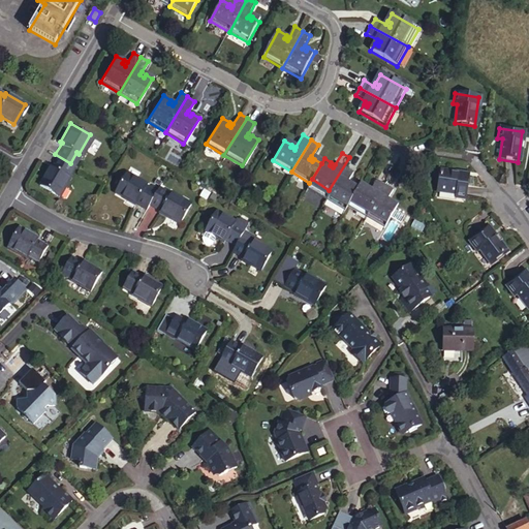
[(70,163),(55,154),(49,164),(47,162),(35,181),(55,192),(66,175),(64,174),(70,163)]
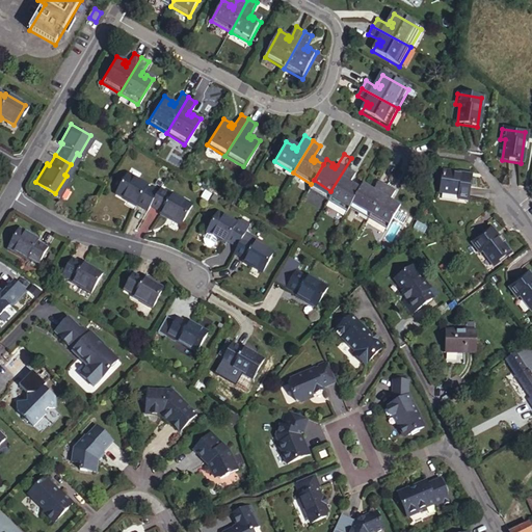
[(330,191),(349,203),(360,187),(363,182),(355,178),(353,180),(350,178),(352,176),(360,163),(351,158),(330,191)]
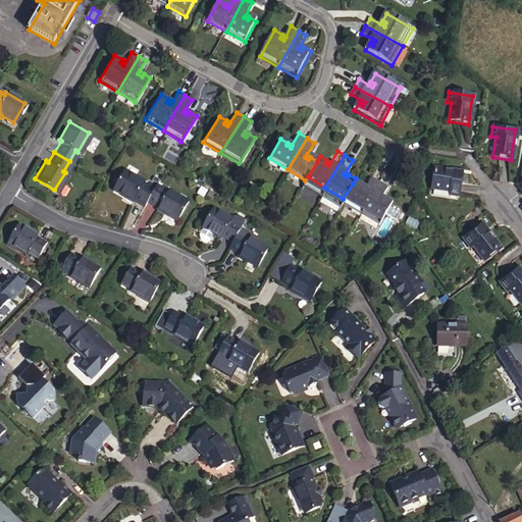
[(133,199),(143,205),(146,200),(152,190),(142,184),(144,181),(123,168),(112,187),(124,194),(123,197),(132,201),(133,199)]
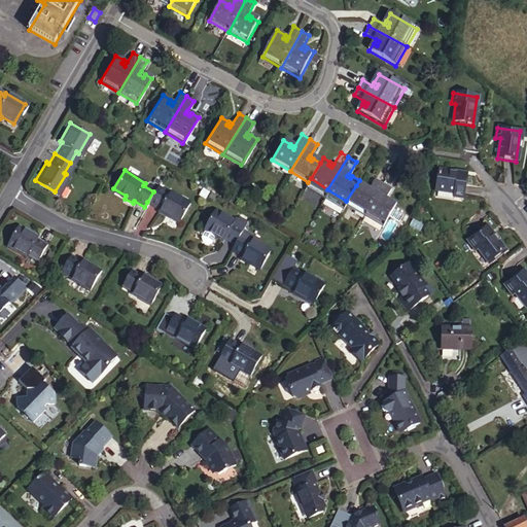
[(466,174),(437,170),(434,190),(453,192),(453,198),(462,200),(466,174)]
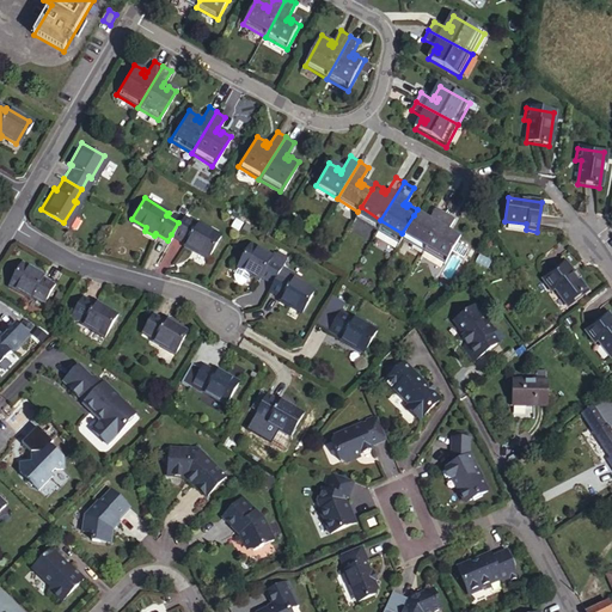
[(398,239),(420,252),(444,214),(434,208),(426,222),(423,226),(420,224),(422,220),(414,215),(402,233),(398,239)]
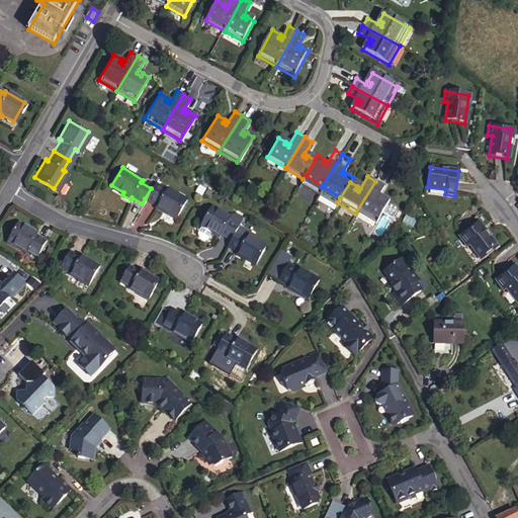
[(375,181),(355,213),(374,226),(380,216),(391,222),(395,213),(385,207),(386,205),(379,200),(377,203),(374,200),(375,198),(383,187),(375,181)]
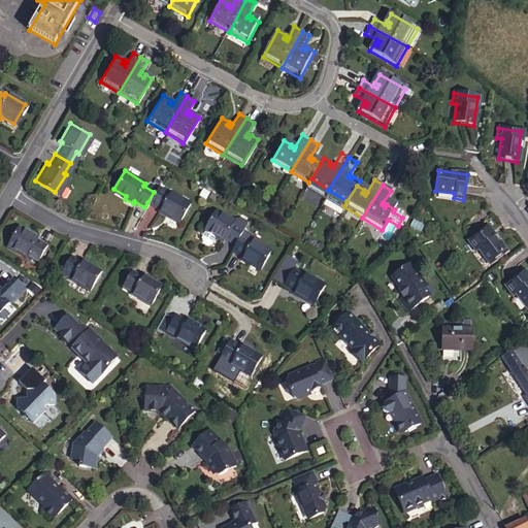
[(154,192),(147,202),(158,208),(156,211),(163,216),(164,213),(177,222),(189,202),(168,190),(167,193),(157,187),(154,192)]
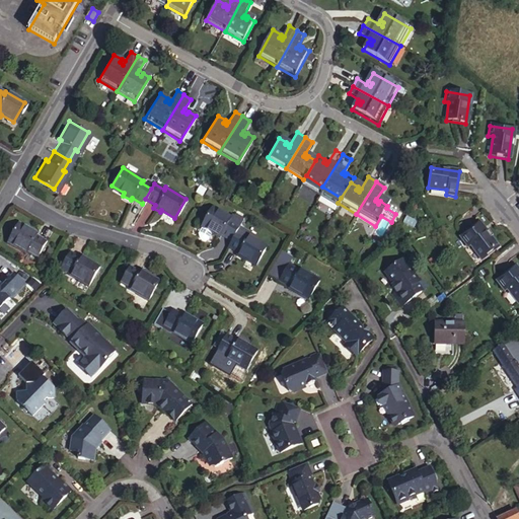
[(235,232),(238,226),(229,220),(230,218),(212,207),(200,227),(201,227),(198,234),(198,238),(203,240),(207,239),(210,233),(219,238),(220,236),(229,241),(235,232)]
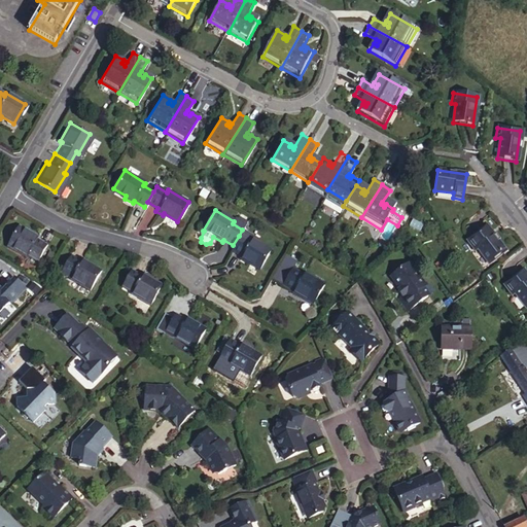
[(36,236),(18,224),(6,243),(25,255),(26,253),(36,259),(45,244),(35,238),(36,236)]
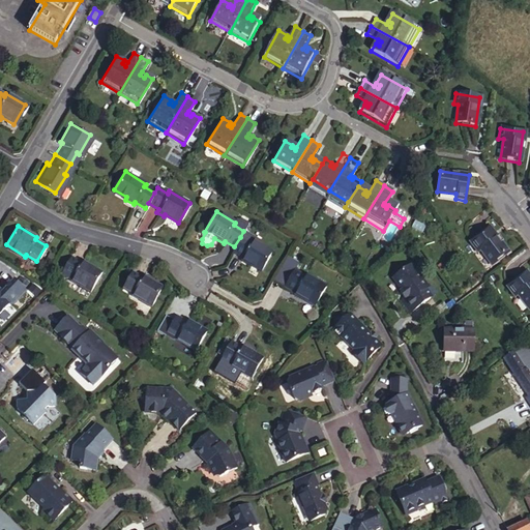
[(492,264),(507,253),(489,229),(469,242),(476,252),(479,248),(492,264)]
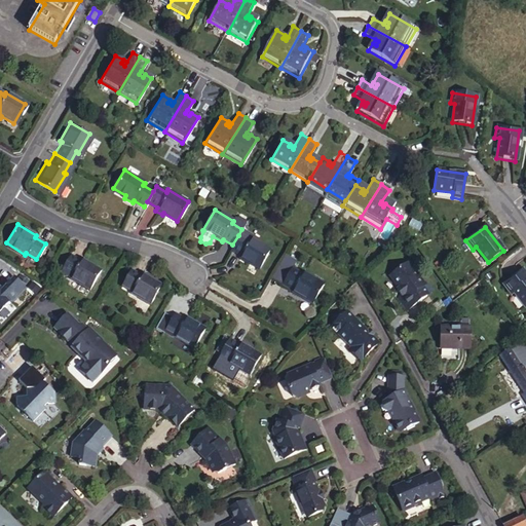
[(232,245),(229,250),(239,257),(238,258),(257,269),(268,250),(250,238),(248,241),(238,235),(232,245)]
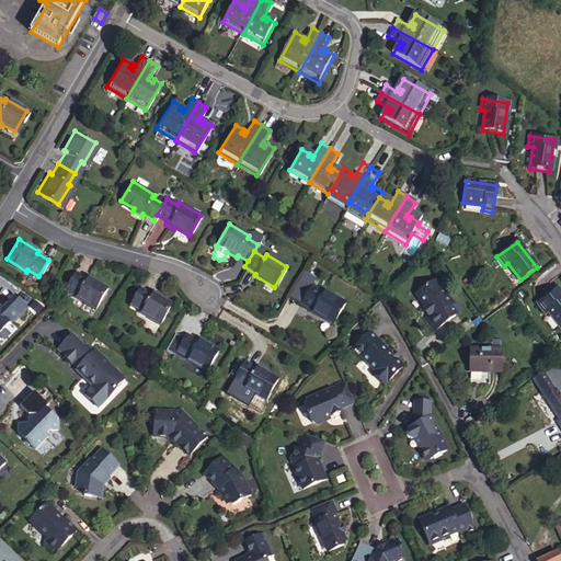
[(56,270),(50,266),(46,274),(52,276),(56,270)]
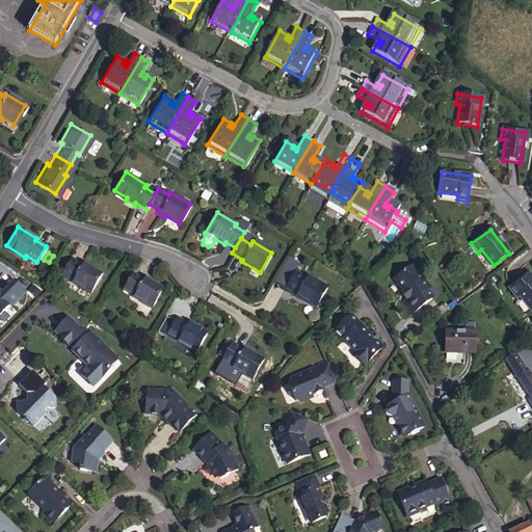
[(300,263),(289,256),(282,267),(294,274),(296,270),(300,263)]
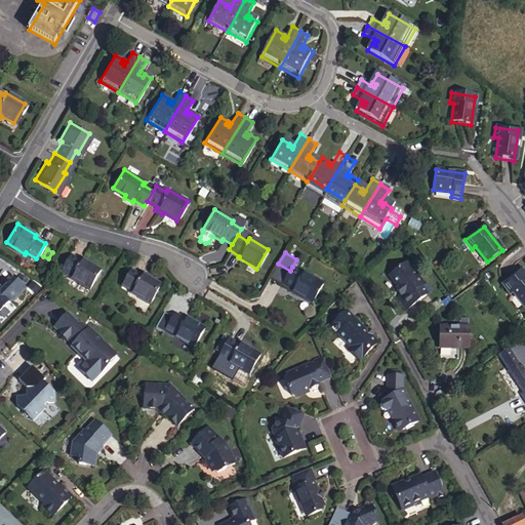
[(437,266),(446,258),(441,252),(432,258),(437,266)]
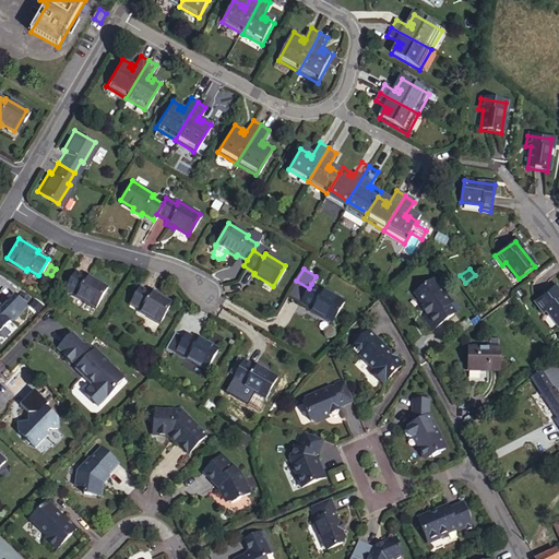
[(84,277),(73,270),(62,287),(74,295),(73,296),(94,308),(106,288),(86,275),(84,277)]
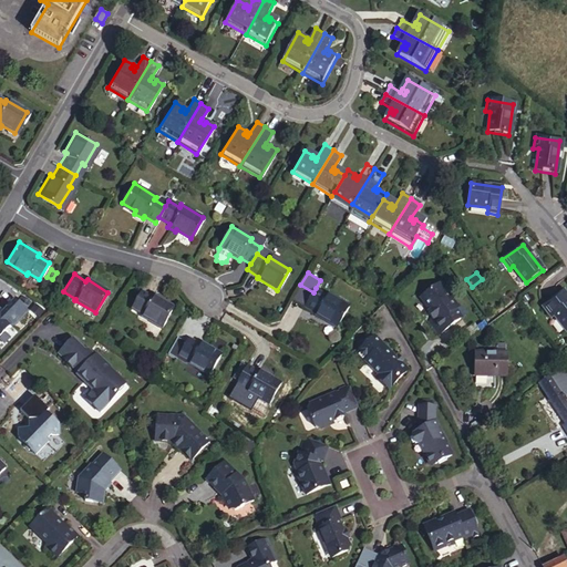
[(420,295),(419,300),(426,310),(423,311),(429,318),(425,320),(435,333),(460,316),(454,307),(456,306),(439,280),(420,295)]
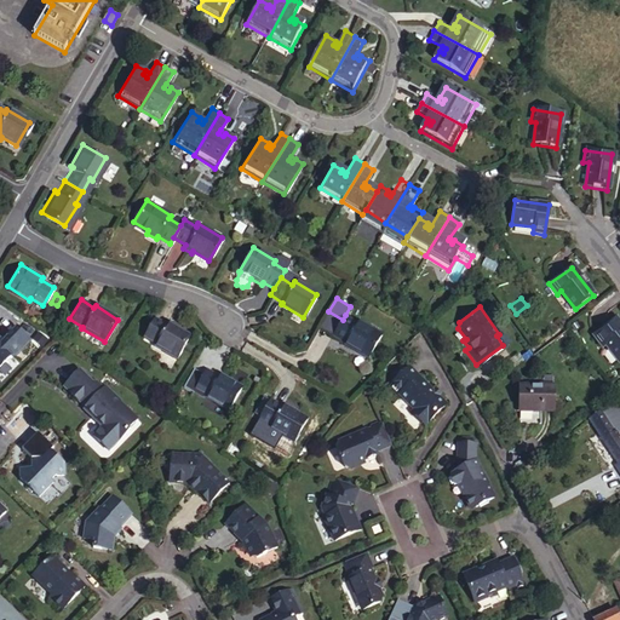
[(540,310),(534,315),(546,332),(554,327),(540,310)]
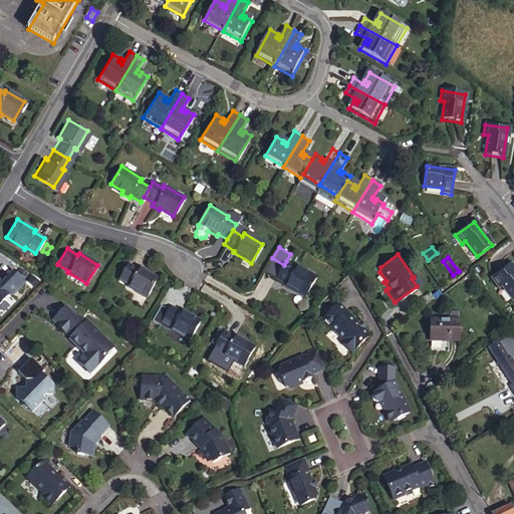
[(284,265),(272,258),(265,270),(277,277),(284,265)]
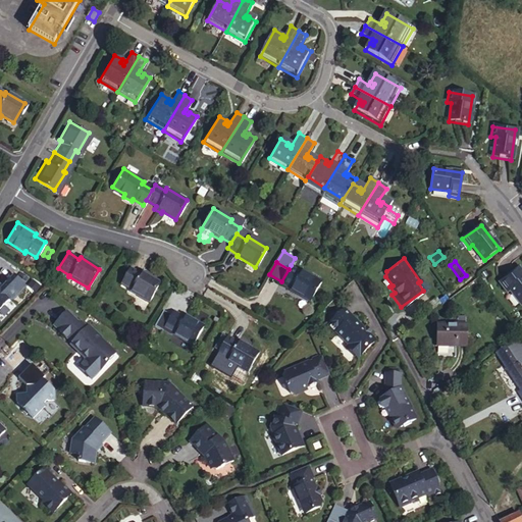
[(311,299),(321,281),(301,269),(300,271),(291,265),(289,269),(281,281),(280,281),(291,288),(290,290),(297,294),(298,291),(311,299)]
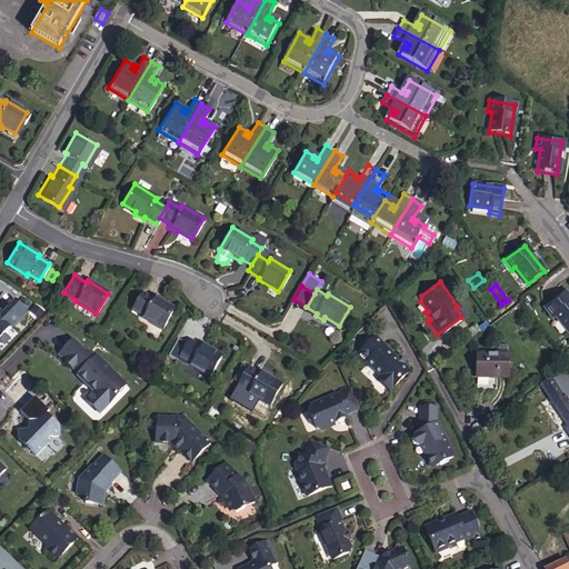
[(151,299),(140,291),(130,309),(141,316),(140,318),(160,331),(173,310),(152,297),(151,299)]
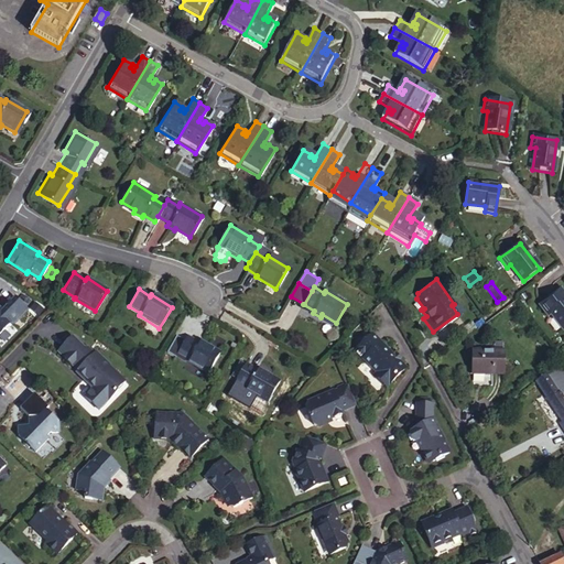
[(563,327),(563,296),(559,290),(539,305),(546,314),(550,311),(563,328),(563,327)]
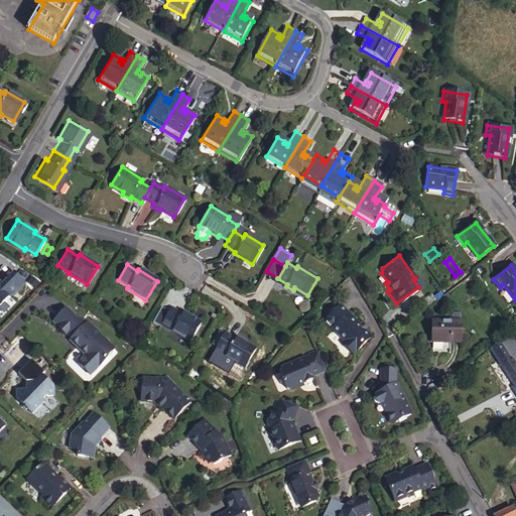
[(16,297),(28,284),(17,273),(5,285),(0,279),(0,309),(12,297),(16,297)]
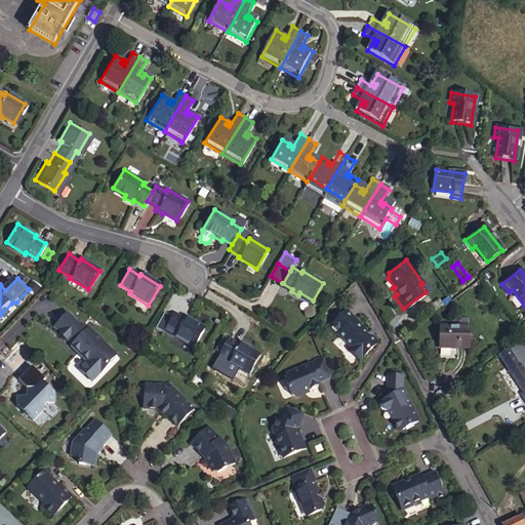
[(365,328),(352,315),(353,314),(345,306),(340,310),(331,320),(327,323),(335,331),(336,330),(350,344),(348,346),(358,357),(376,339),(369,333),(365,328)]
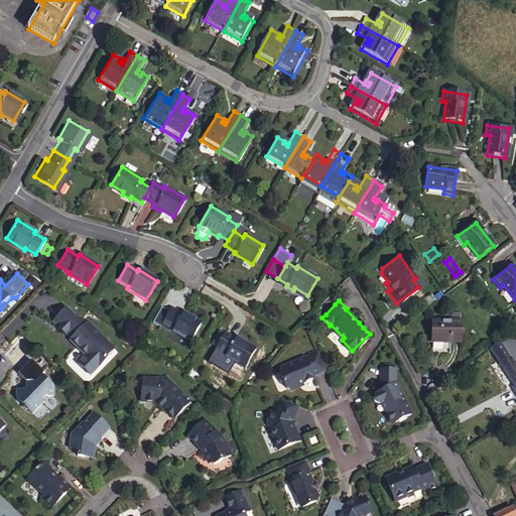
[(335,304),(332,301),(323,311),(326,314),(335,304)]
